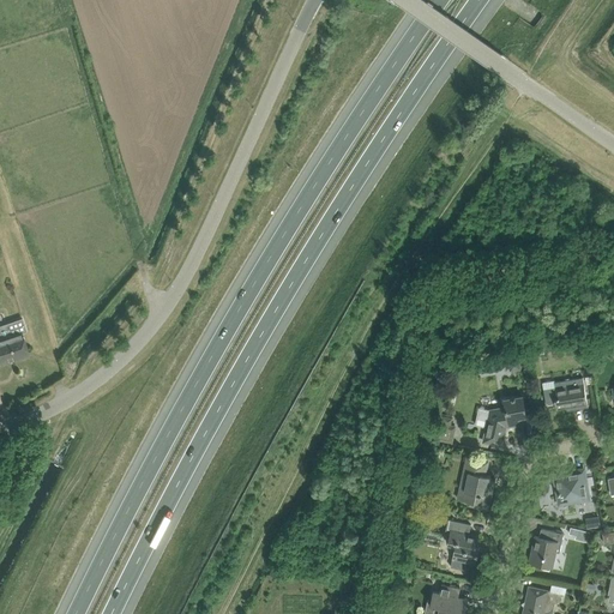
[(0,362),(13,359),(14,360),(29,355),(25,343),(22,332),(26,331),(22,318),(0,325),(0,362)]
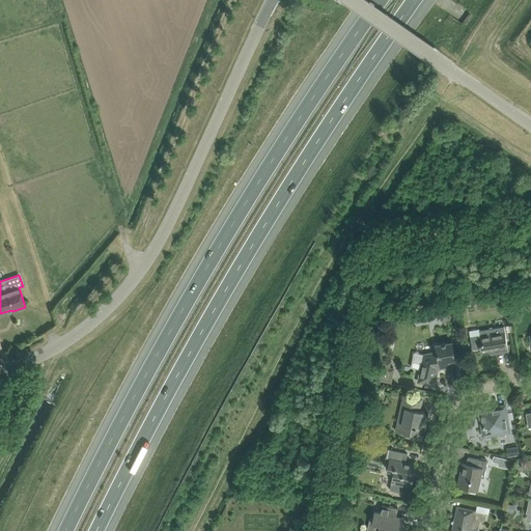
[(451,322),(449,309),(439,310),(440,311),(437,311),(438,316),(440,315),(441,320),(446,319),(446,322),(451,322)]
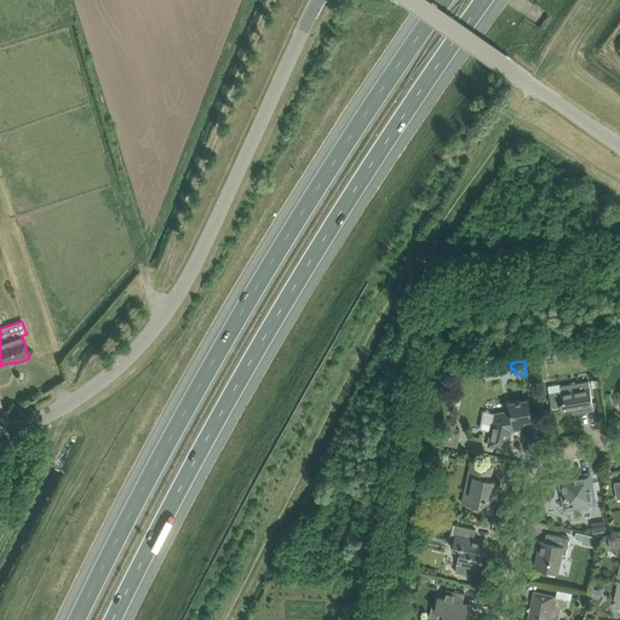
[(561,384),(549,386),(550,396),(552,408),(561,407),(562,413),(572,411),(577,411),(577,414),(595,411),(592,399),(589,380),(563,385),(561,385),(561,384)]
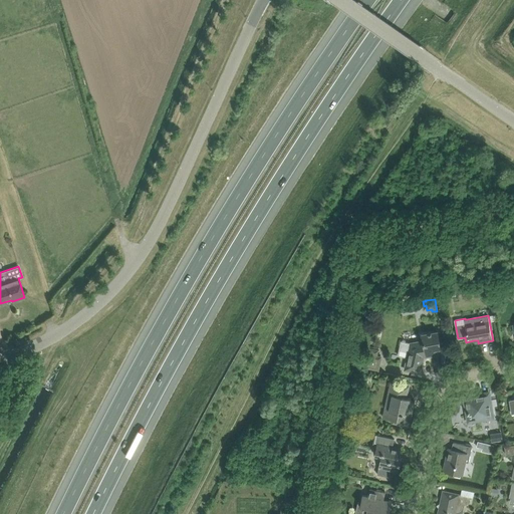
[(408,357),(405,369),(421,372),(423,360),(425,360),(428,357),(427,355),(431,355),(431,352),(435,351),(434,348),(441,347),(439,337),(438,331),(422,334),(423,340),(410,343),(409,348),(408,357)]
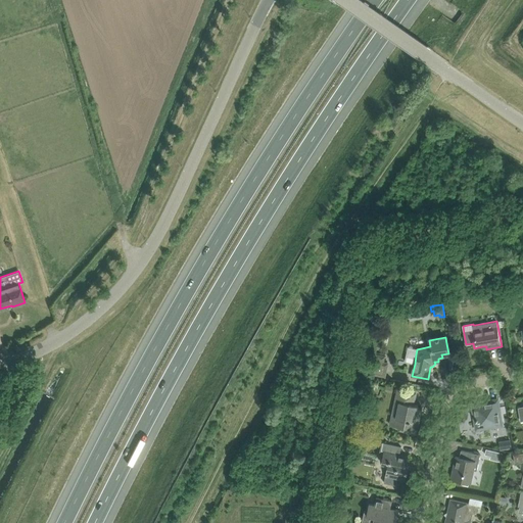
[(384,375),(386,363),(385,363),(385,357),(374,354),(371,373),(384,375)]
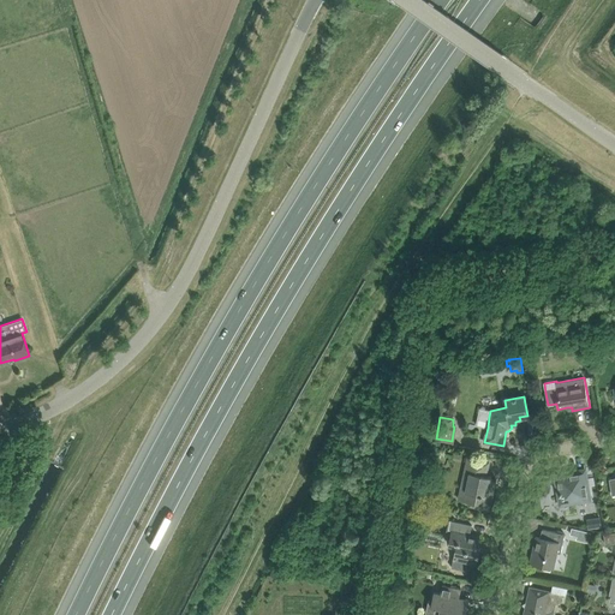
[(487,476),(489,463),(472,459),(473,460),(473,463),(467,461),(461,488),(466,489),(464,501),(475,503),(475,506),(489,509),(494,487),(490,485),(493,477),(487,476)]
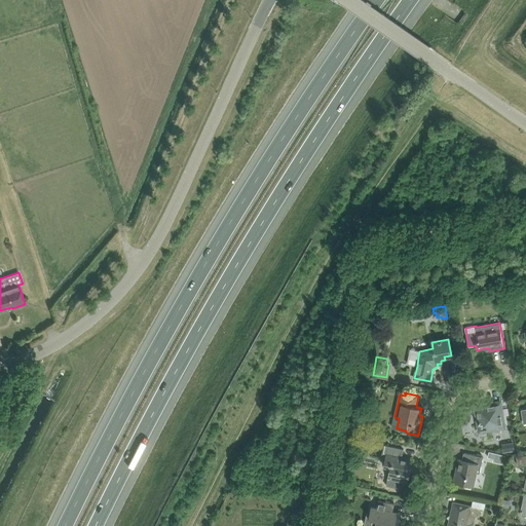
[(487,405),(476,407),(479,425),(480,430),(486,429),(491,428),(504,426),(501,414),(500,403),(487,405)]
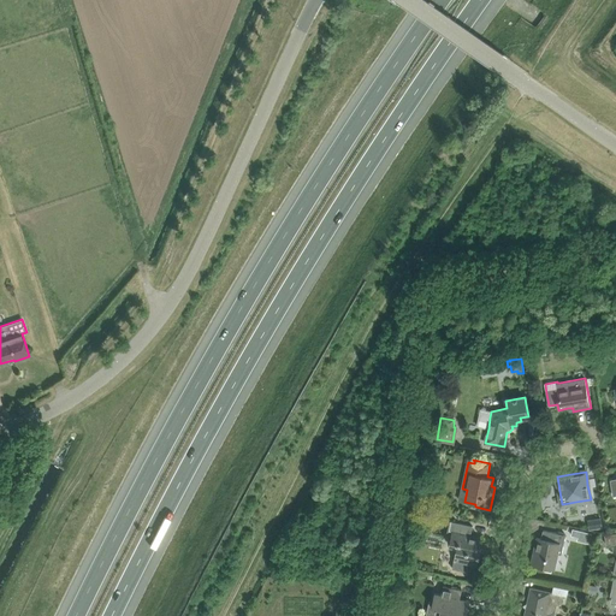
[(602,517),(588,520),(590,529),(603,527),(602,517)]
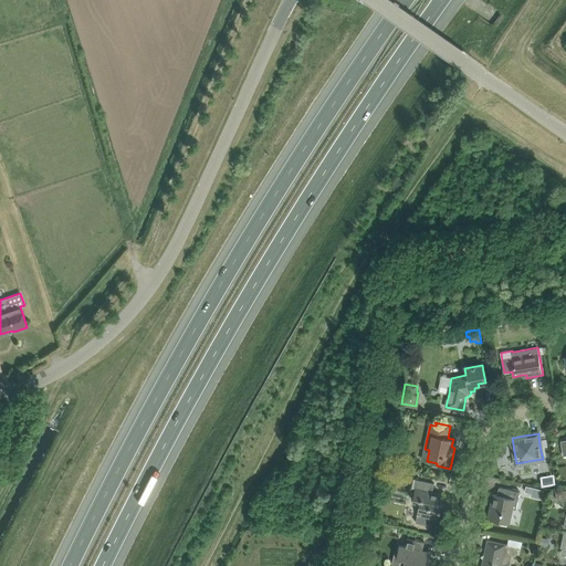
[(413,479),(410,492),(415,493),(413,501),(420,502),(418,515),(416,522),(429,525),(430,517),(439,520),(439,517),(442,505),(439,504),(441,494),(432,492),(428,491),(429,482),(413,479)]
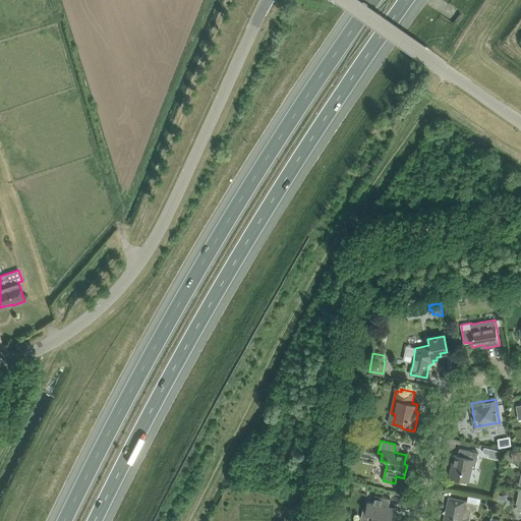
[(475,468),(478,453),(469,450),(460,448),(458,455),(454,455),(449,477),(460,479),(460,481),(467,483),(467,481),(469,481),(472,468),(475,468)]
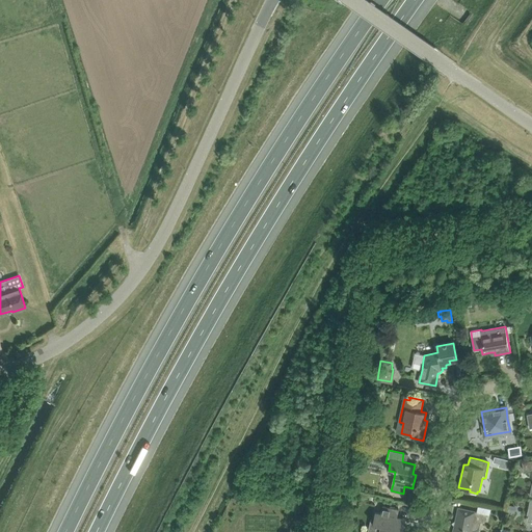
[(531,459),(522,461),(524,470),(531,468),(531,484),(530,496),(531,496),(531,459)]
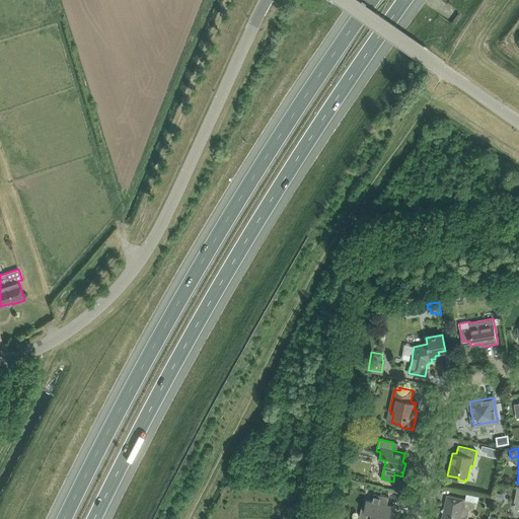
[(502,501),(504,494),(496,493),(495,499),(502,501)]
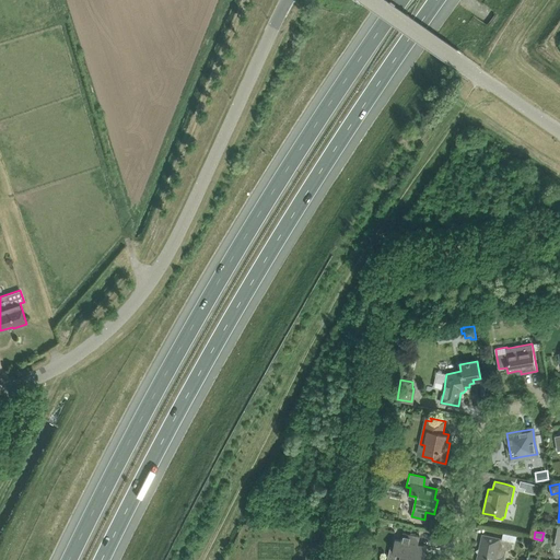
[(394,546),(393,551),(401,552),(399,559),(418,559),(420,557),(424,558),(427,550),(428,545),(419,543),(420,536),(403,533),(401,540),(396,539),(394,546)]
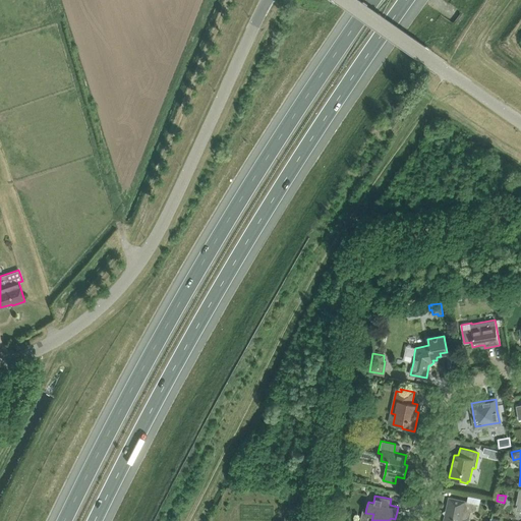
[(475,512),(477,503),(449,497),(446,510),(448,511),(447,514),(446,514),(444,520),(461,520),(462,519),(463,519),(465,519),(466,518),(467,518),(468,517),(468,516),(469,515),(470,514),(470,511),(475,512)]
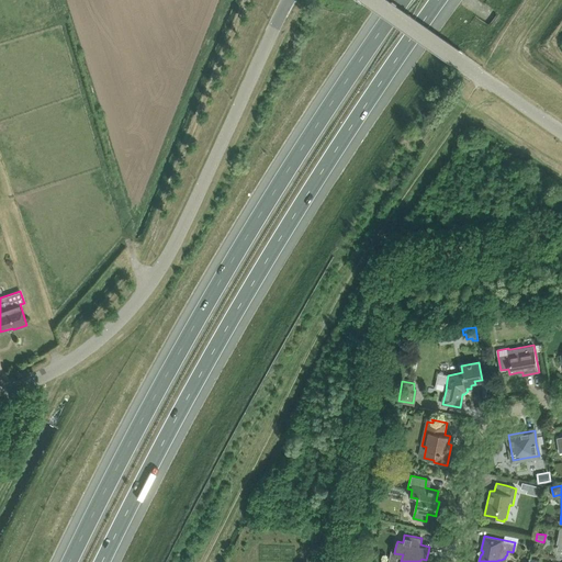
All buildings are outlined.
